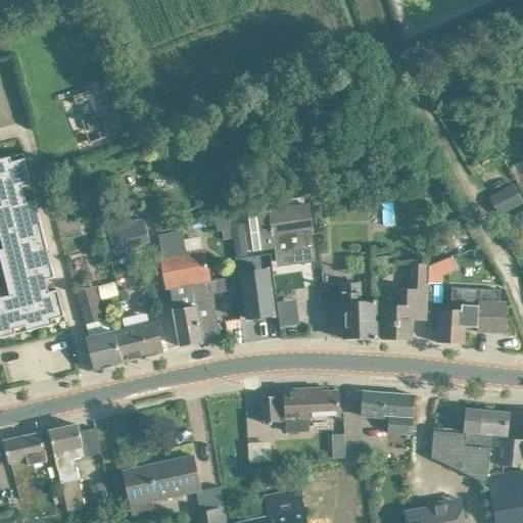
[(95,7),(84,10),(88,25),(99,21),(95,7)]
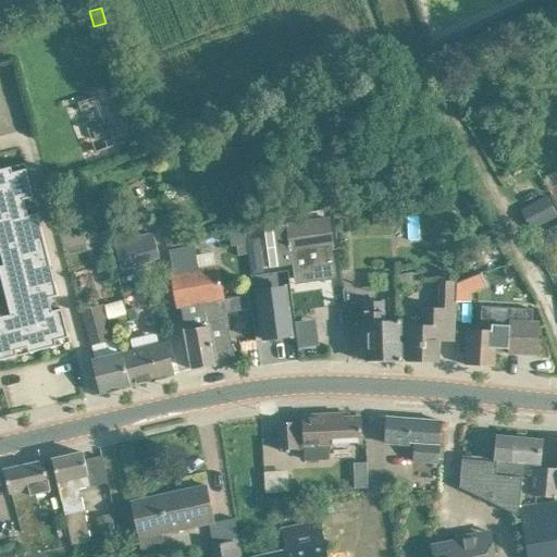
[(5,90),(2,72),(0,72),(0,113),(14,112),(11,90),(5,90)]
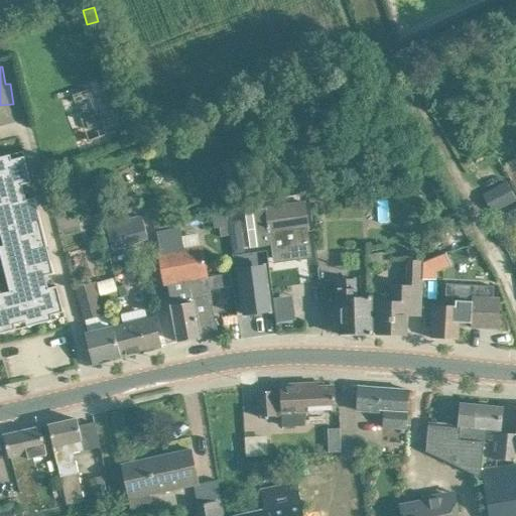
[(29,177),(27,171),(24,156),(11,159),(10,154),(0,156),(0,233),(1,234),(4,245),(0,245),(0,251),(10,291),(1,293),(0,289),(0,333),(15,329),(14,325),(25,321),(26,326),(51,319),(49,315),(63,311),(56,286),(47,288),(44,276),(53,273),(34,197),(25,199),(22,184),(30,182),(29,177)]
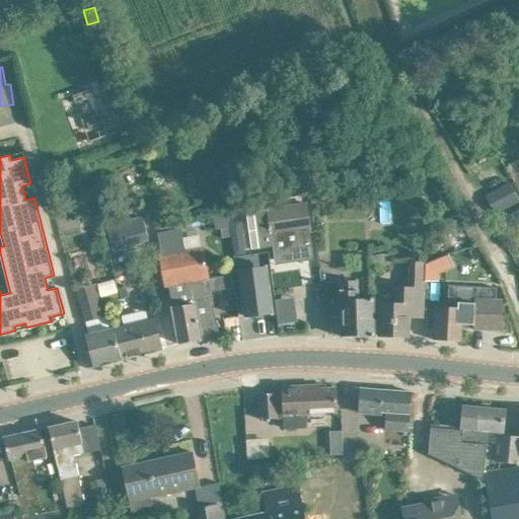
[(418,164),(411,174),(424,182),(431,172),(418,164)]
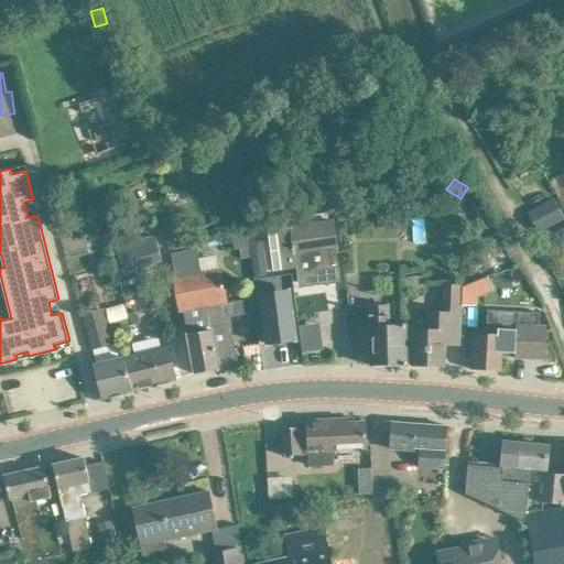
[(537,190),(544,206),(563,196),(563,190),(559,179),(537,190)]
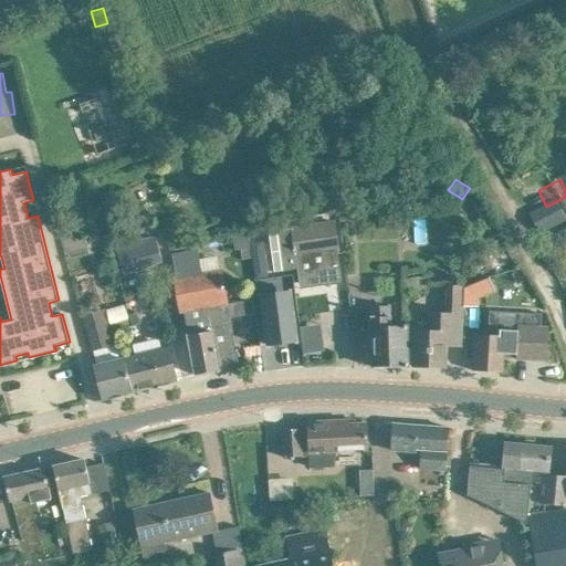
[(116,220),(104,223),(106,234),(119,231),(116,220)]
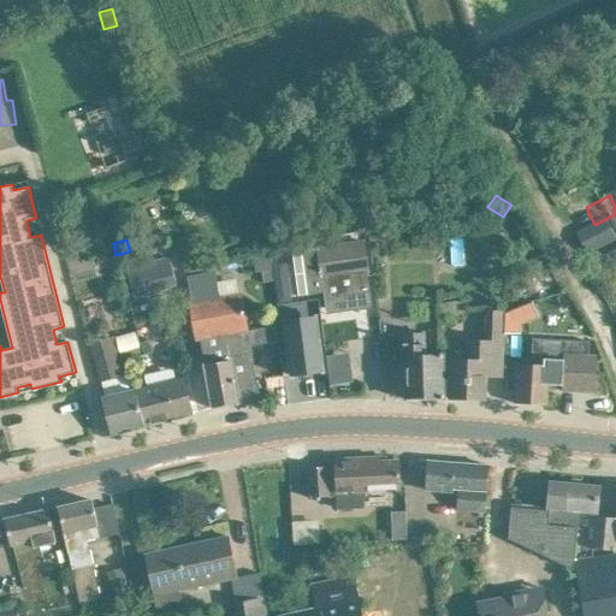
[(318,250),(290,254),(295,296),(324,291),(325,304),(354,301),(355,311),(373,308),(369,284),(367,273),(368,273),(365,243),(359,243),(318,248),(318,250)]
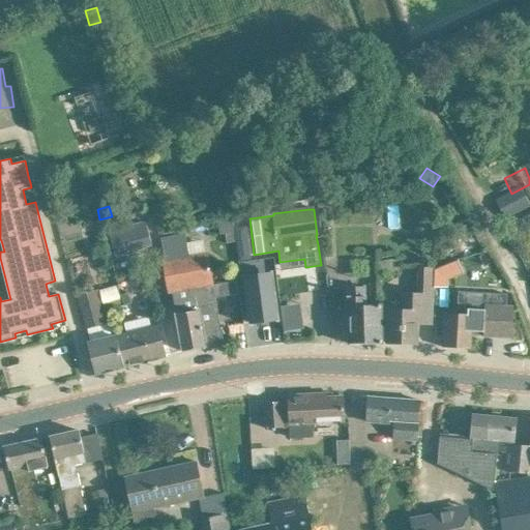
[(114,255),(151,245),(145,219),(108,228),(114,255)]
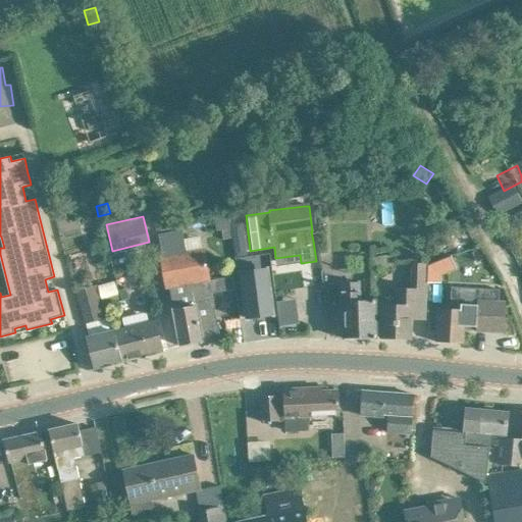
[(227,216),(214,218),(216,231),(229,229),(227,216)]
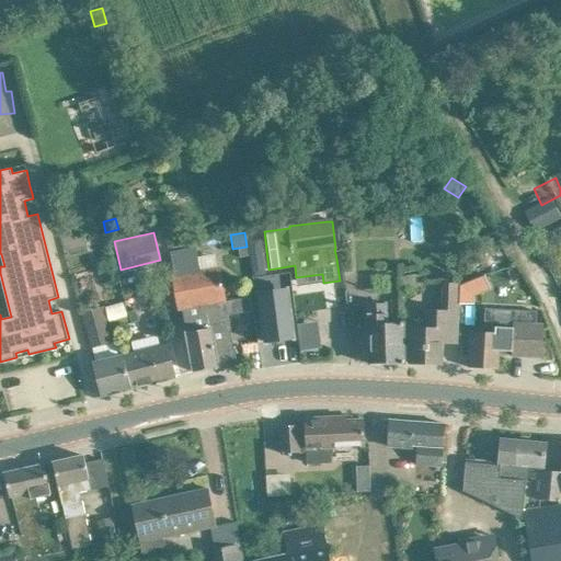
[(190,252),(172,254),(175,276),(173,276),(175,288),(179,310),(182,310),(184,318),(194,371),(195,371),(218,367),(217,363),(236,359),(232,338),(226,301),(220,267),(218,267),(201,271),(198,258),(196,250),(190,252)]
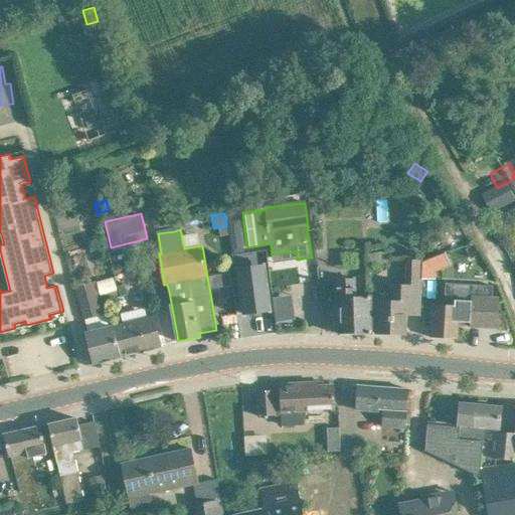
[(237,243),(229,244),(231,254),(242,252),(241,245),(237,243)]
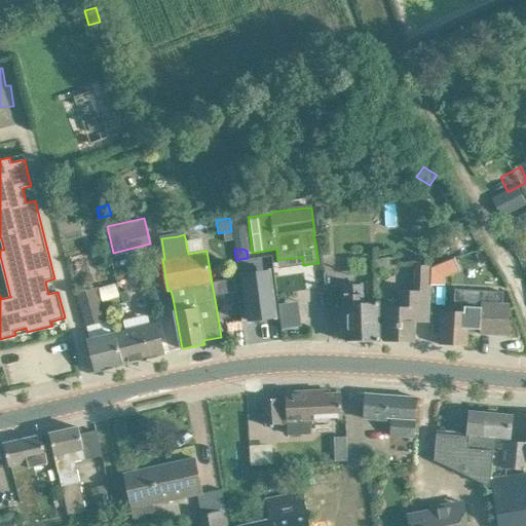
[(453,285),(481,286),(483,257),(454,255),(453,285)]
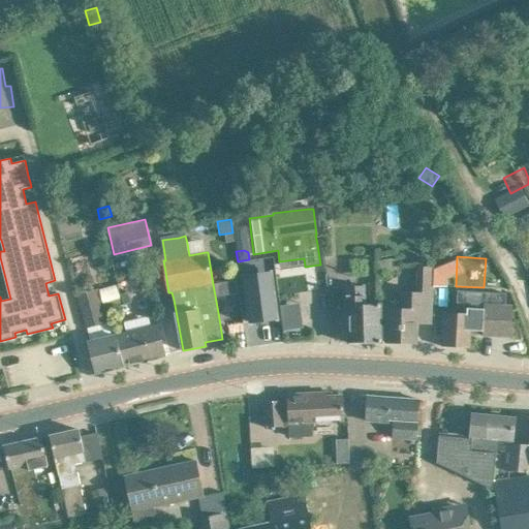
[(396,258),(377,261),(379,273),(398,270),(396,258)]
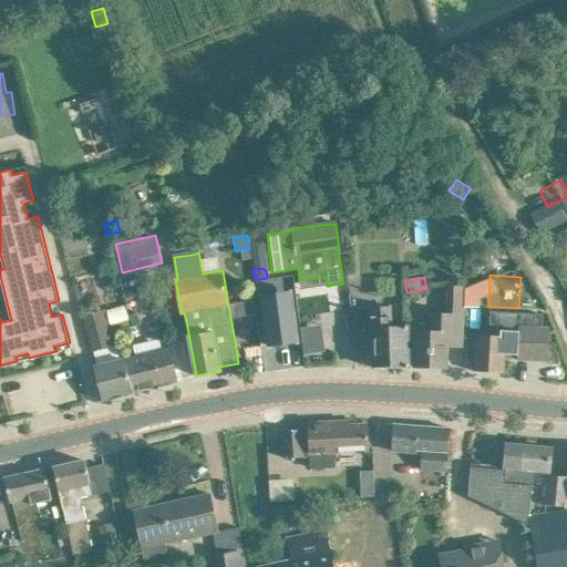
[(150,287),(134,291),(137,303),(153,300),(150,287)]
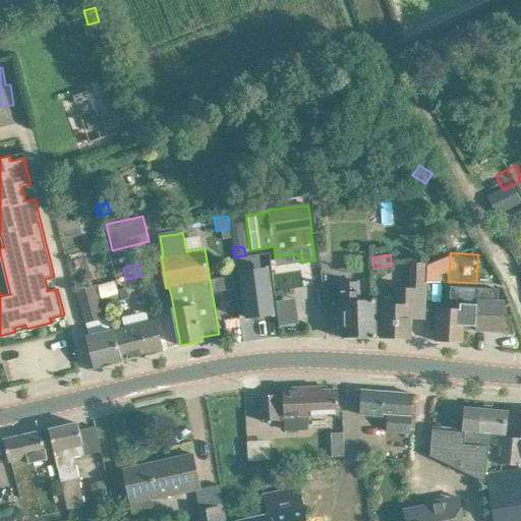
[(411,289),(398,289),(397,305),(381,305),(380,338),(410,338),(411,319),(425,319),(426,283),(426,266),(426,265),(412,264),(411,289)]
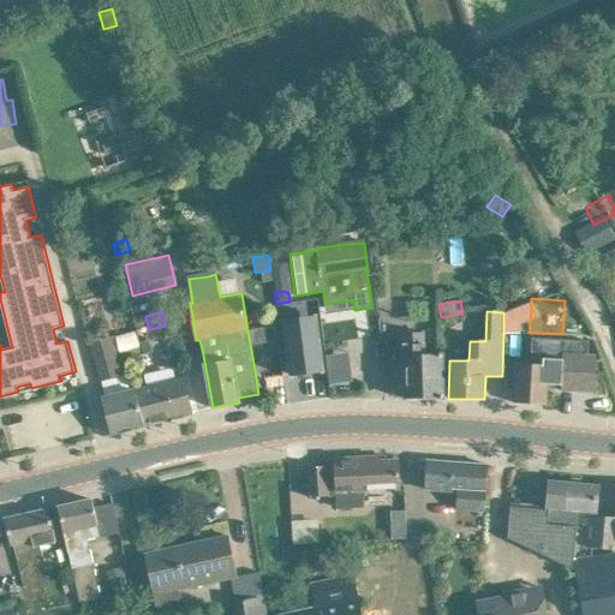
[(503,314),(503,334),(519,334),(519,324),(519,323),(503,314)]
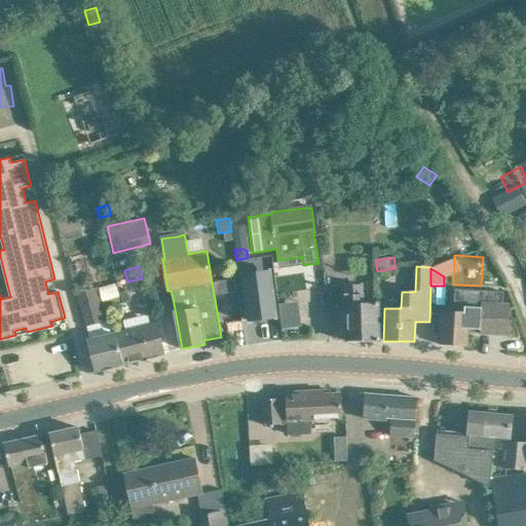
[(273,271),(246,275),(252,315),(278,311),(273,271)]
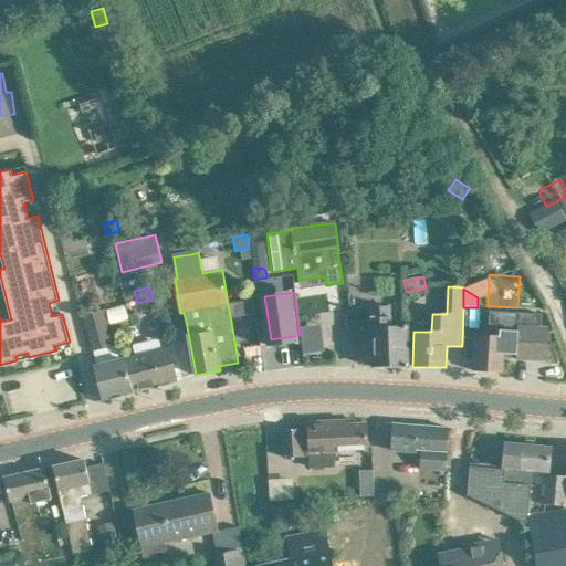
[(251,300),(242,302),(244,315),(253,313),(251,300)]
